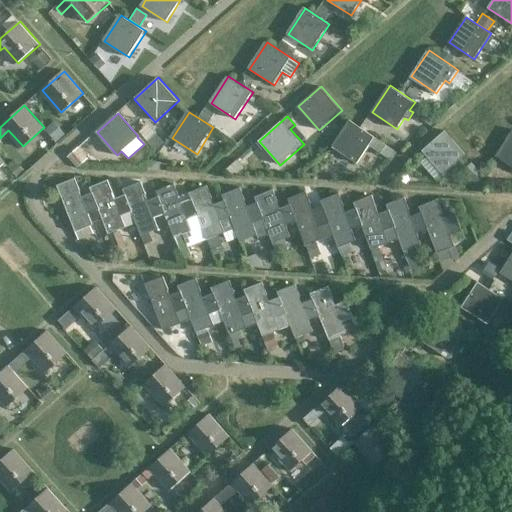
[(351,120),(333,146),(358,163),(369,146),(391,161),(397,151),(376,137),(369,132),(362,128),(351,120)]
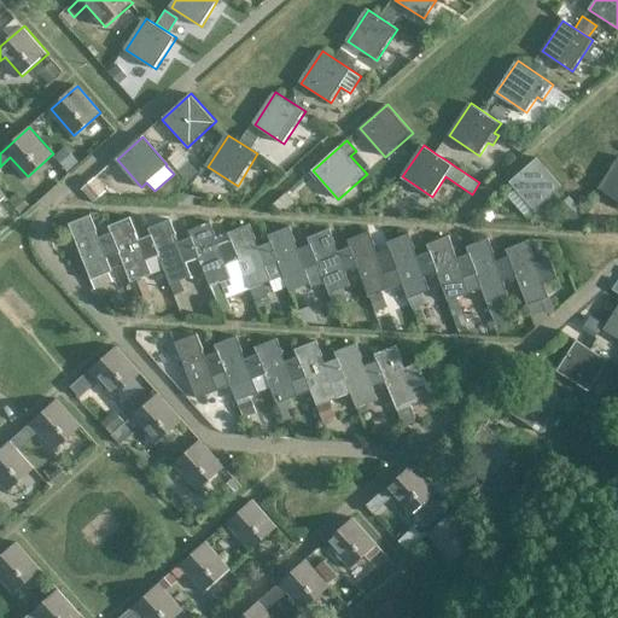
[(66,172),(77,162),(64,147),(53,156),(66,172)]
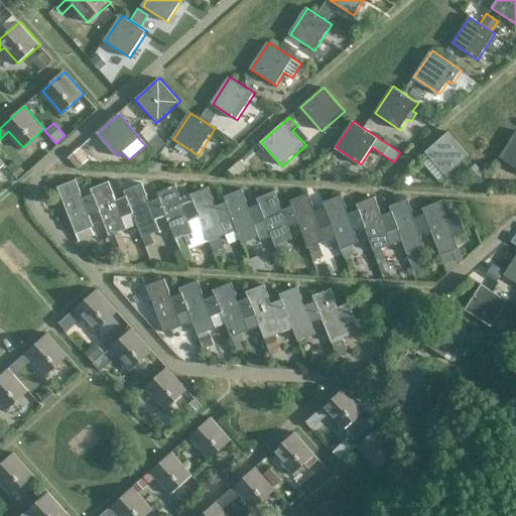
[(431,156),(423,164),(439,182),(448,175),(471,155),(449,131),(427,151),(431,156)]
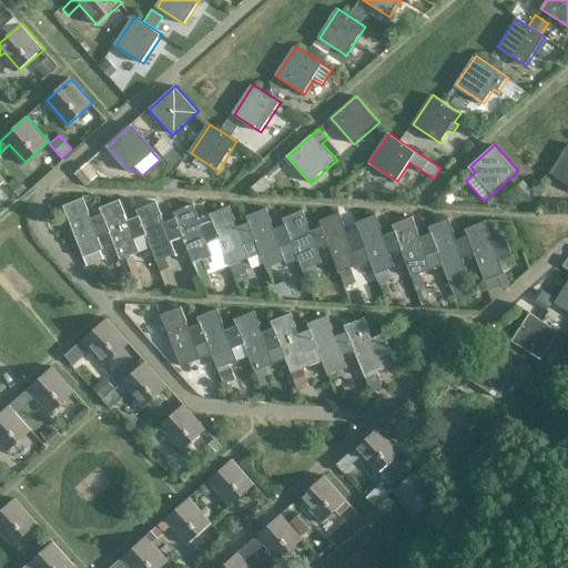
[(567,181),(567,148),(553,171),(567,181)]
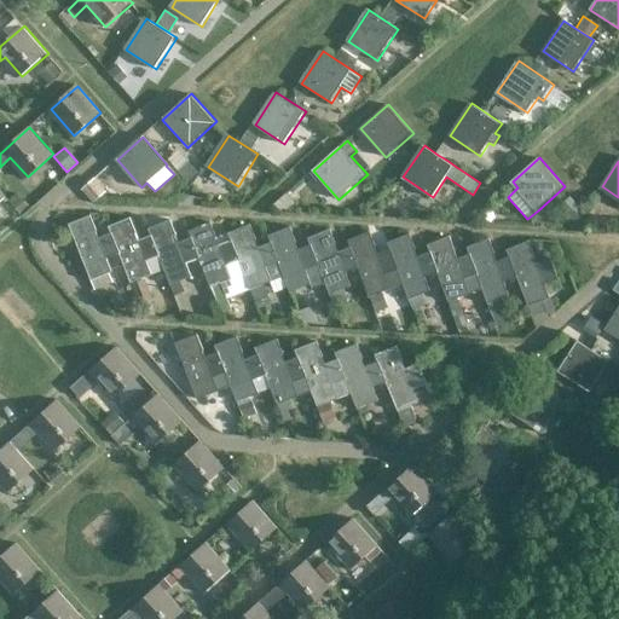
[(93,178),(81,189),(92,202),(105,191),(93,178)]
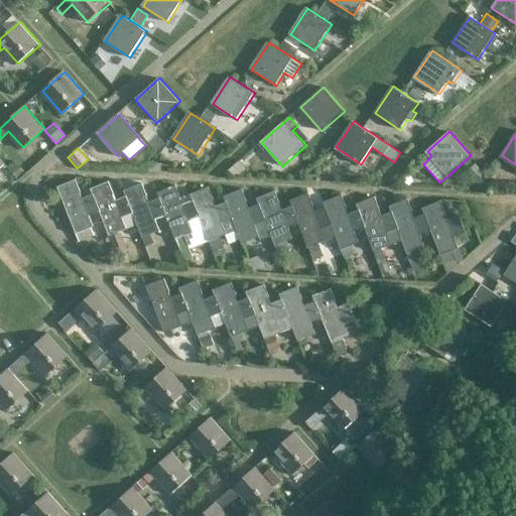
[(239,160),(228,170),(233,176),(236,173),(238,175),(246,168),(239,160)]
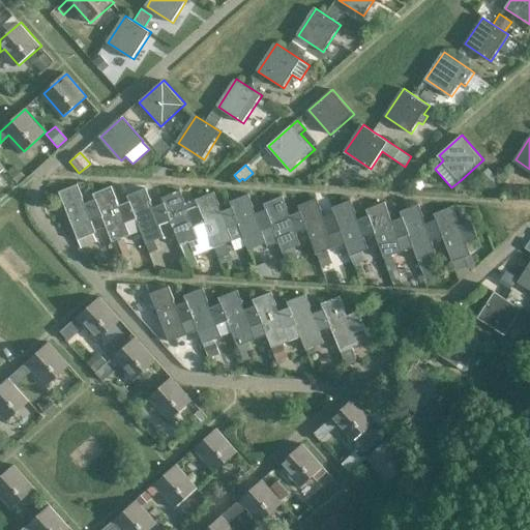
[(95,240),(93,235),(97,233),(93,222),(104,217),(96,200),(87,204),(79,184),(60,192),(82,246),(95,240)]
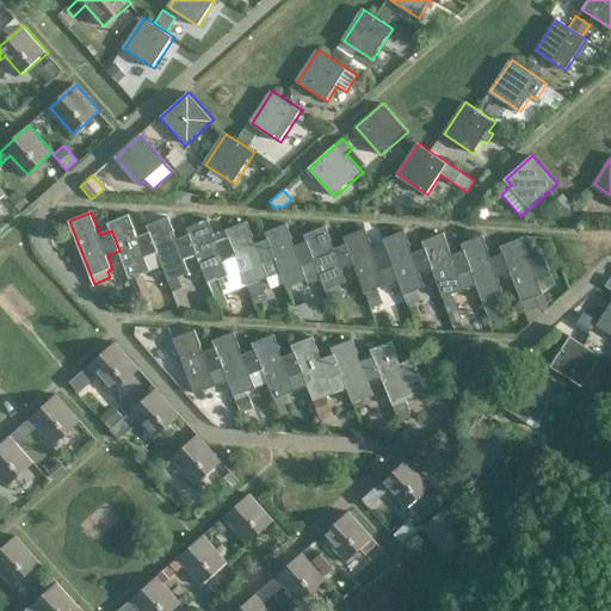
[(131,215),(109,224),(111,230),(119,251),(130,279),(140,276),(152,271),(164,265),(150,232),(140,236),(131,215)]
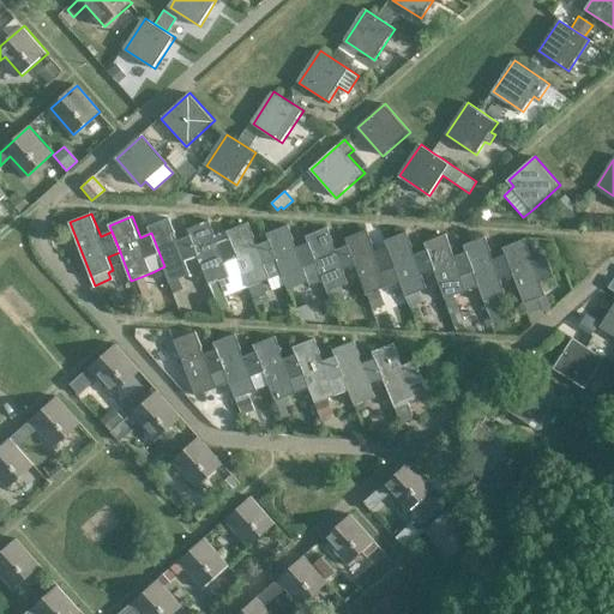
[(149,227),(151,233),(164,266),(174,289),(184,286),(180,278),(192,274),(187,259),(198,256),(191,236),(180,241),(170,218),(149,227)]
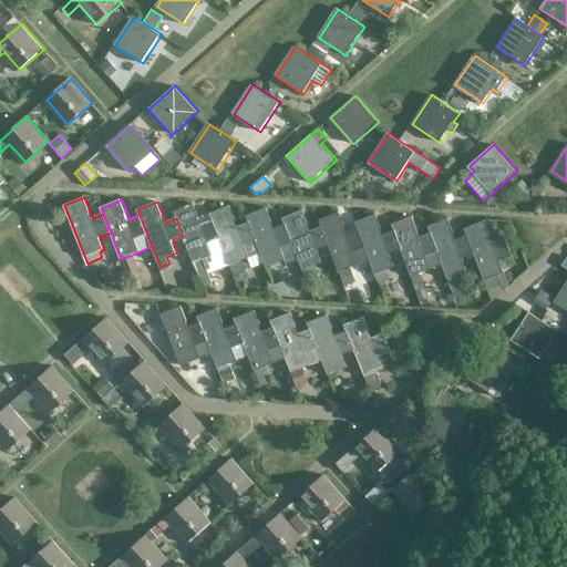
[(194,205),(174,213),(176,218),(183,236),(194,264),(203,260),(213,256),(225,251),(220,238),(213,219),(210,214),(199,218),(194,205)]
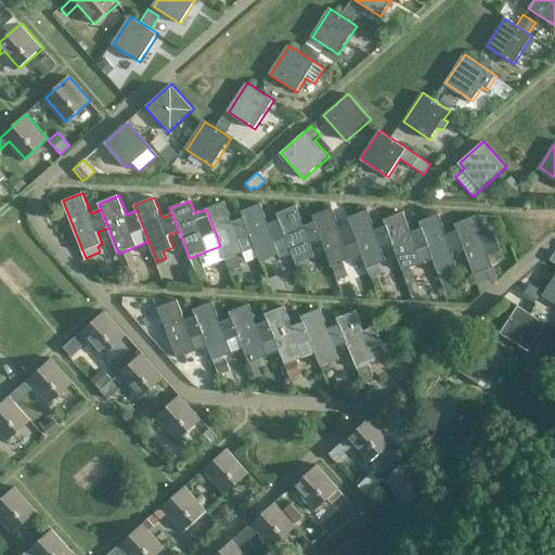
[(226,201),(206,209),(208,215),(216,233),(220,246),(227,260),(231,272),(242,268),(236,256),(245,253),(249,261),(260,257),(244,218),(234,222),(226,201)]
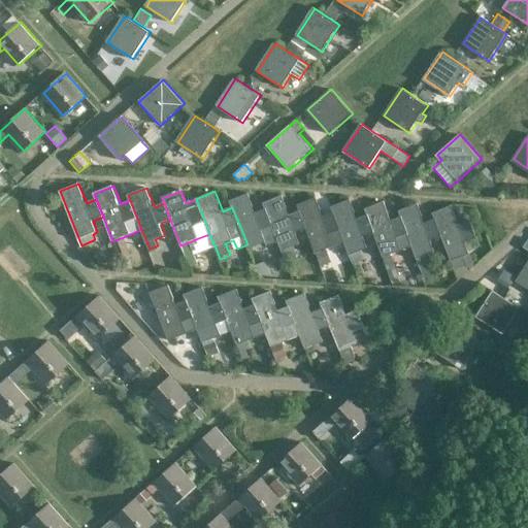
[(229,201),(232,207),(248,244),(249,249),(266,241),(268,245),(278,241),(266,209),(257,213),(249,194),(229,201)]
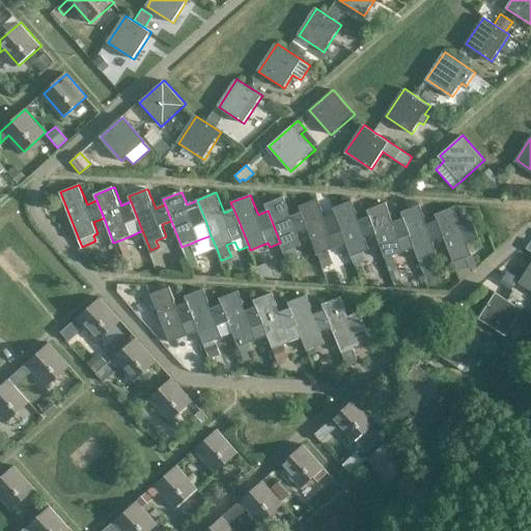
[(266,204),(268,211),(280,243),(286,259),(295,256),(291,250),(303,246),(298,234),(308,230),(301,213),(291,217),(284,197),(266,204)]
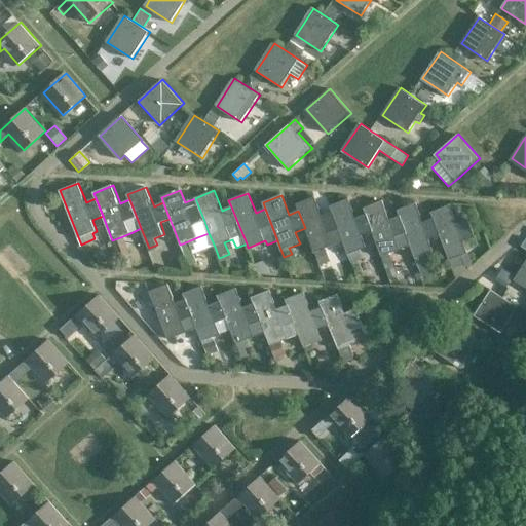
[(296,205),(298,211),(305,228),(315,252),(343,240),(332,213),(323,217),(315,197),(296,205)]
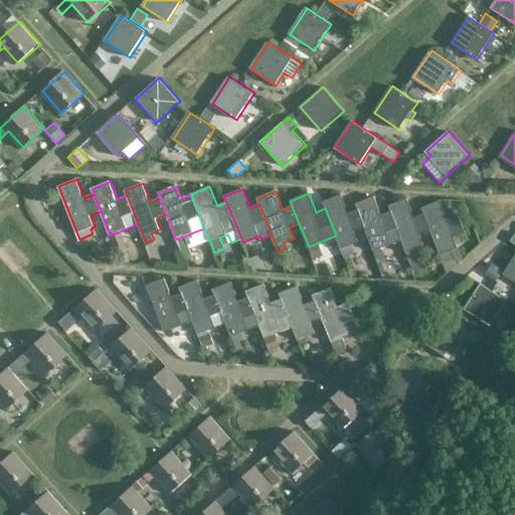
[(342,195),(323,202),(325,208),(336,235),(341,249),(344,258),(354,253),(350,245),(359,242),(354,230),(364,226),(358,210),(349,213),(342,195)]
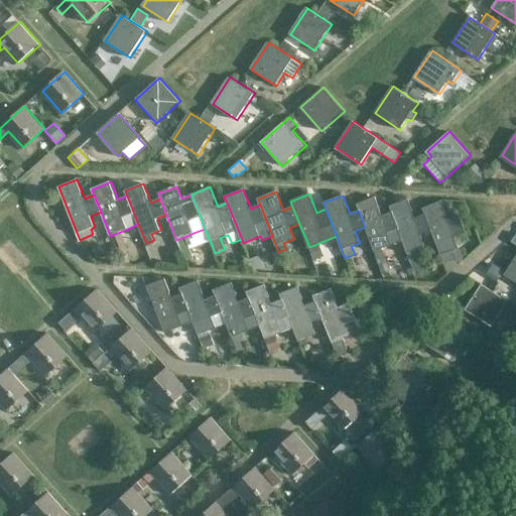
[(375,198),(357,205),(359,211),(365,227),(377,257),(384,272),(391,269),(385,254),(383,248),(393,244),(403,240),(392,213),(383,216),(375,198)]
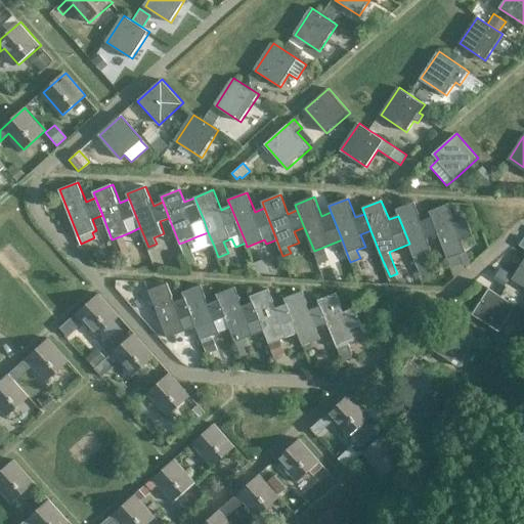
[(396,210),(398,216),(409,244),(415,258),(433,251),(428,237),(439,233),(432,217),(423,221),(416,203),(396,210)]
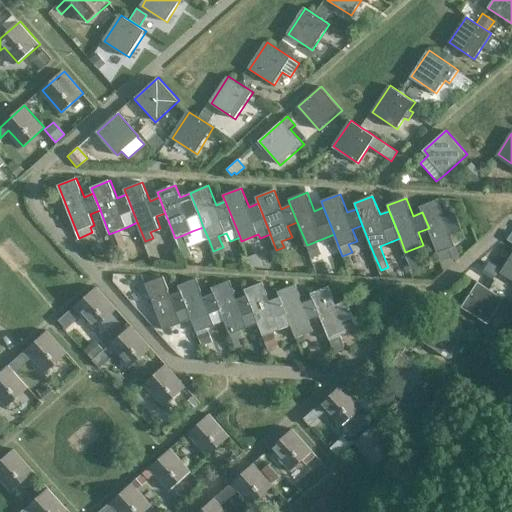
[(420,207),(422,212),(429,228),(441,259),(448,256),(446,250),(456,246),(451,233),(461,229),(456,214),(446,218),(438,199),(420,207)]
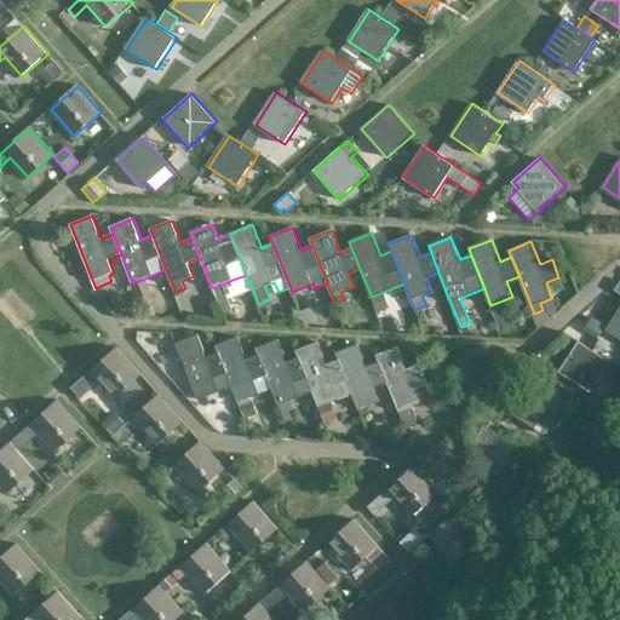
[(139,305),(153,300),(144,280),(131,285),(139,305)]
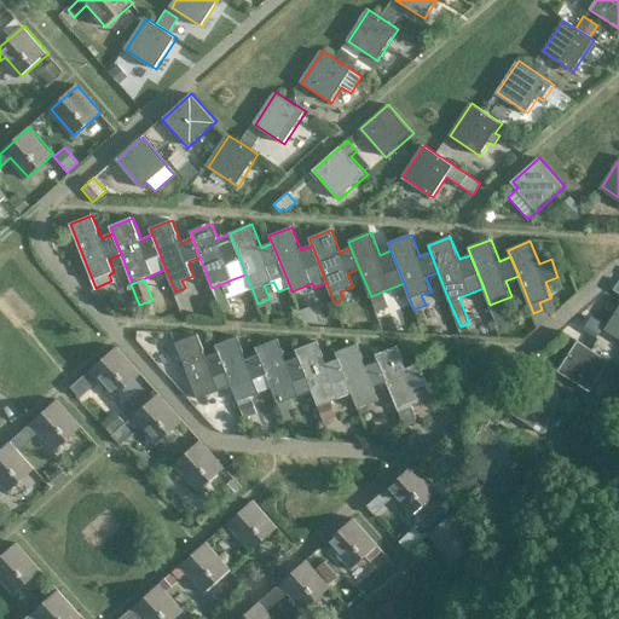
[(388,307),(383,293),(371,298),(377,312),(388,307)]
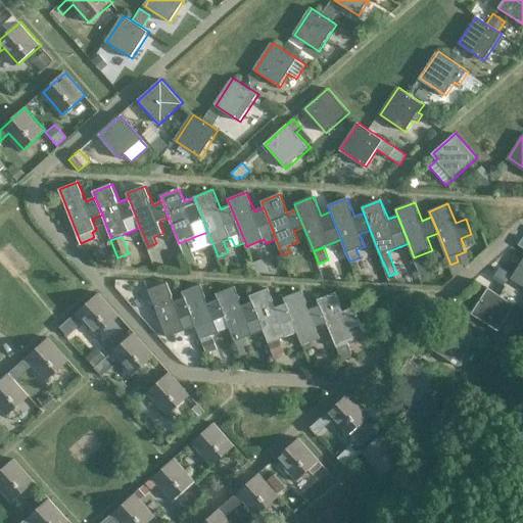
[(522,262),(513,278),(522,285),(522,262)]
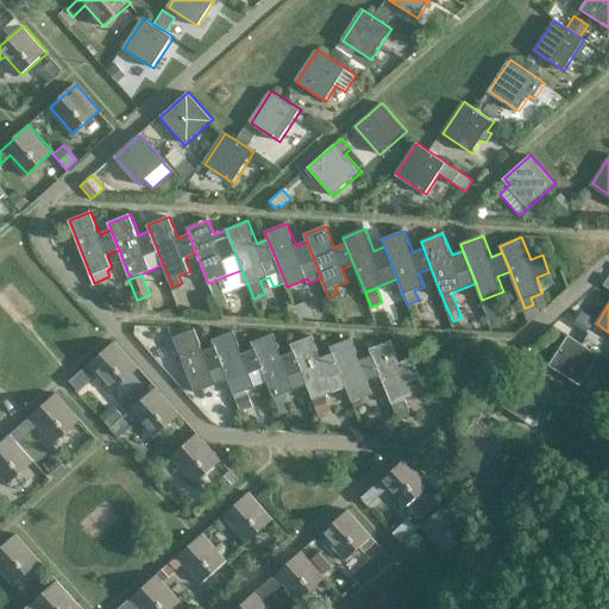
[(584,332),(595,316),(581,307),(570,324),(584,332)]
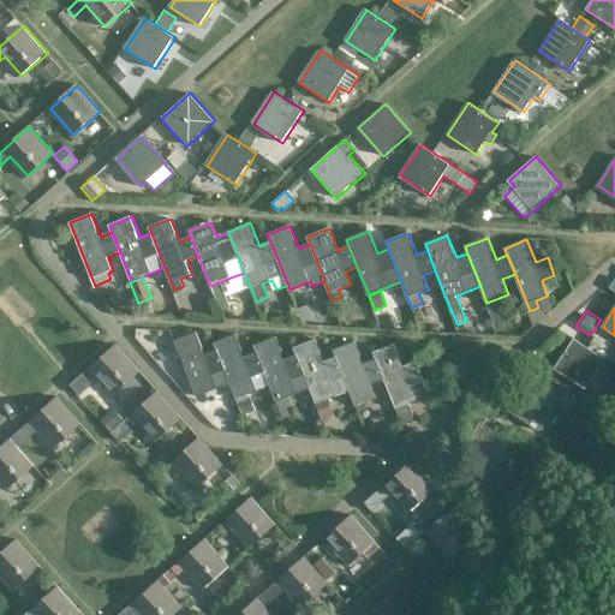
[(197,332),(175,340),(199,404),(209,400),(207,393),(219,388),(231,383),(218,350),(206,354),(197,332)]
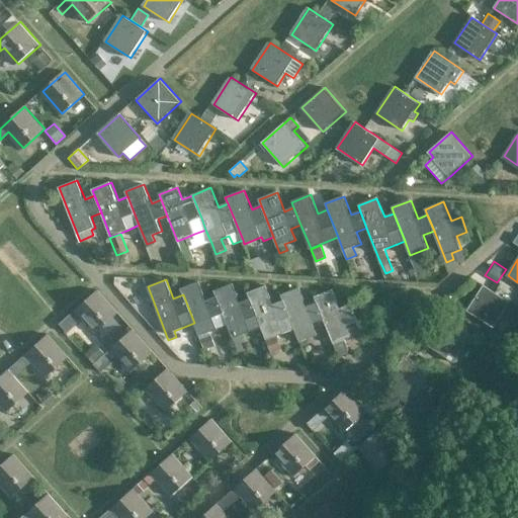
[(200,281),(181,289),(183,294),(194,323),(199,336),(204,349),(214,346),(209,332),(217,329),(228,325),(217,296),(207,300),(200,281)]
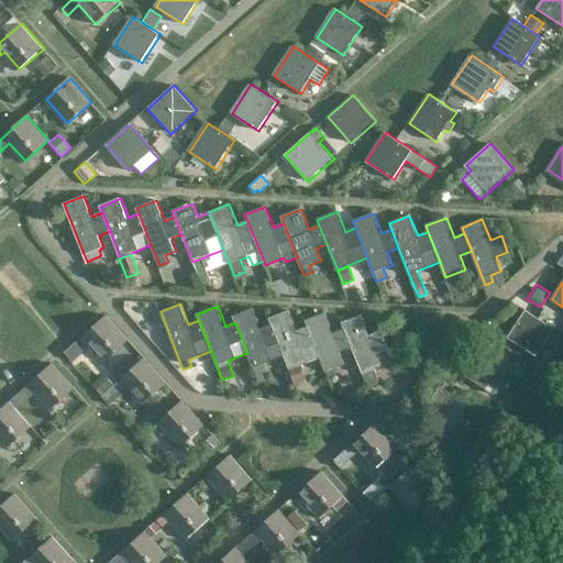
[(266,372),(263,364),(272,360),(285,355),(272,324),(262,329),(253,308),(233,316),(235,322),(247,353),(253,367),(260,383),(265,381),(262,373),(266,372)]
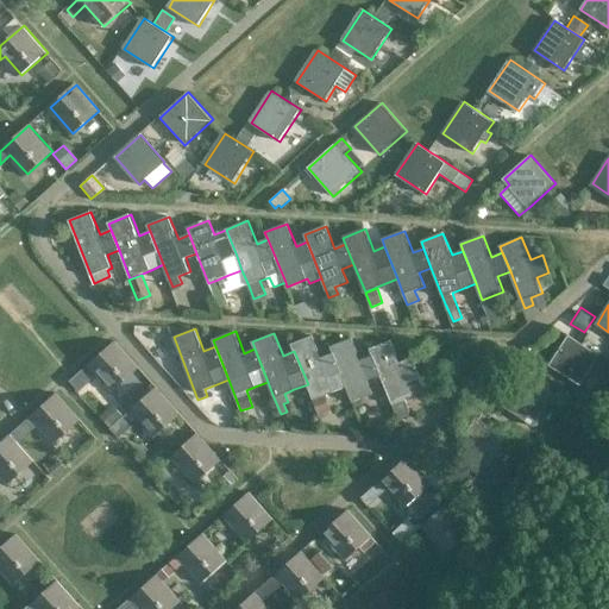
[(313,336),(292,344),(294,351),(308,384),(313,400),(320,416),(332,412),(325,394),(346,387),(333,353),(321,358),(313,336)]
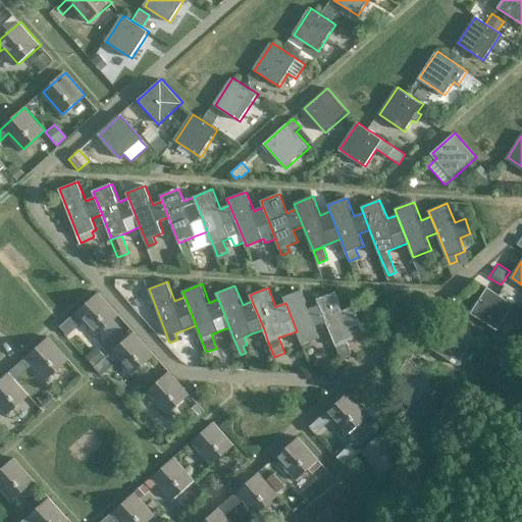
[(515,305),(513,303),(516,299),(501,289),(499,294),(489,288),(472,314),(498,331),(515,305)]
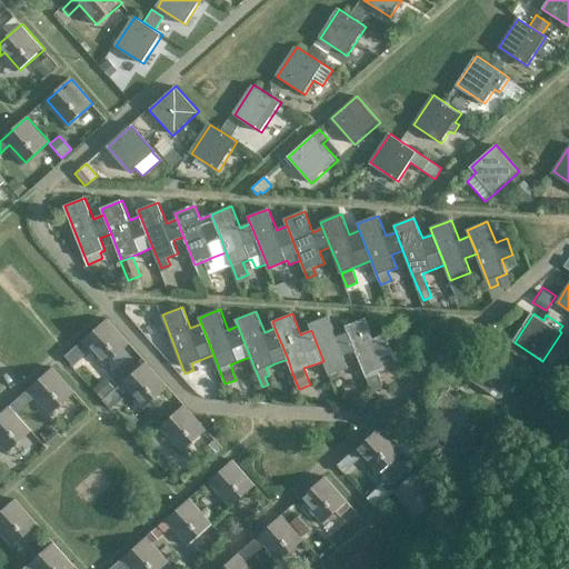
[(345,355),(355,350),(348,331),(337,336),(329,316),(309,323),(311,330),(323,361),(331,382),(340,378),(338,371),(349,367),(345,355)]
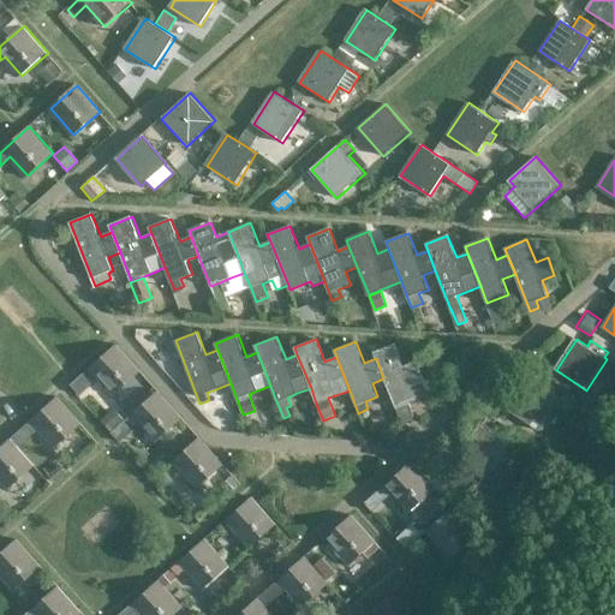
[(412,421),(408,411),(405,404),(417,399),(412,386),(425,380),(418,360),(404,365),(395,344),(374,352),(376,358),(383,378),(398,415),(402,424),(412,421)]
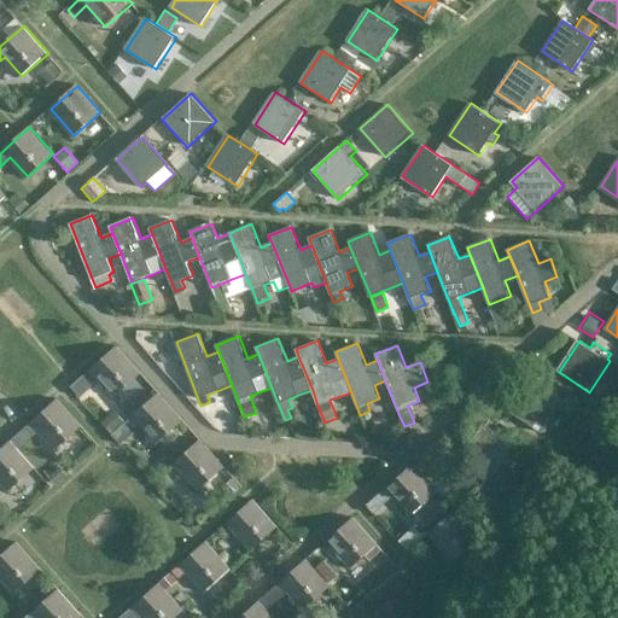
[(89,371),(70,388),(79,396),(98,379),(114,397),(141,373),(117,347),(89,371)]
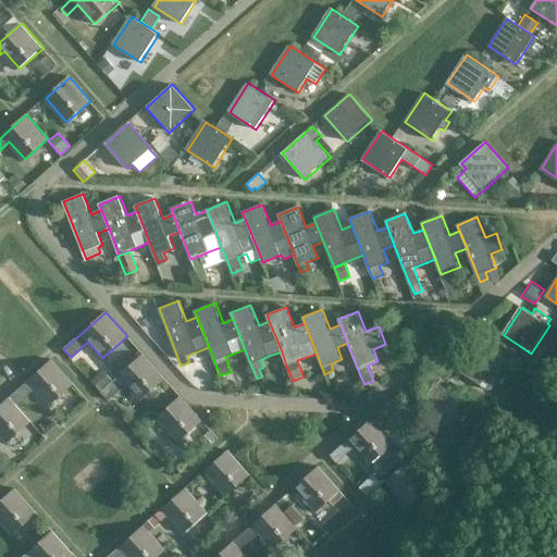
[(490,391),(508,362),(510,358),(489,344),(485,348),(479,344),(461,371),(490,391)]
